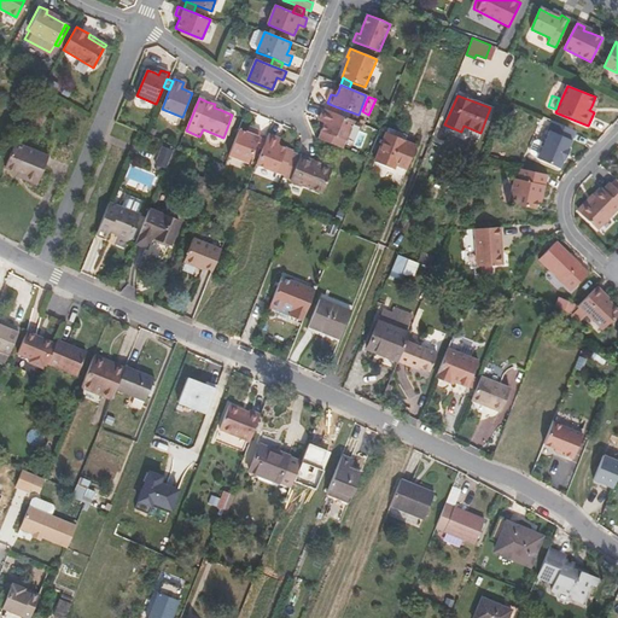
[(332,105),(330,111),(339,115),(342,109),(332,105)]
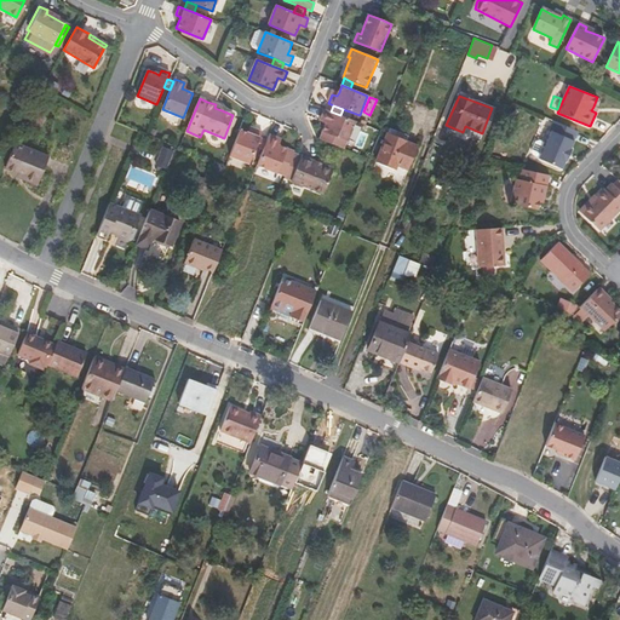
[(325,109),(322,118),(327,120),(326,125),(322,132),(348,142),(355,121),(340,115),(331,112),(325,109)]
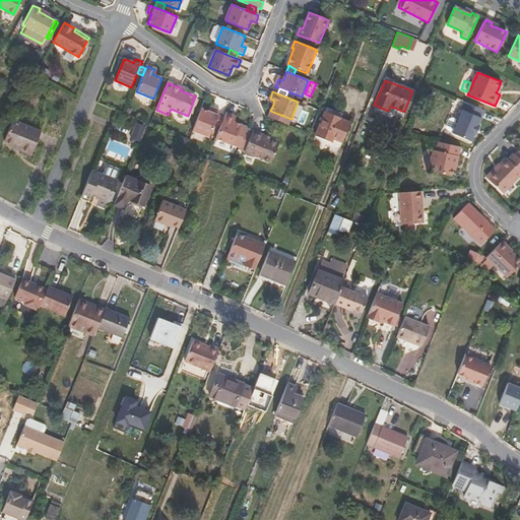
[(470,142),(484,110),(465,102),(451,134),(470,142)]
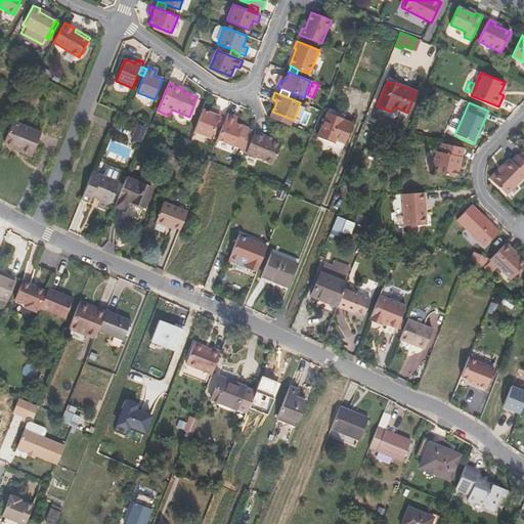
[(405,118),(407,113),(393,106),(391,112),(405,118)]
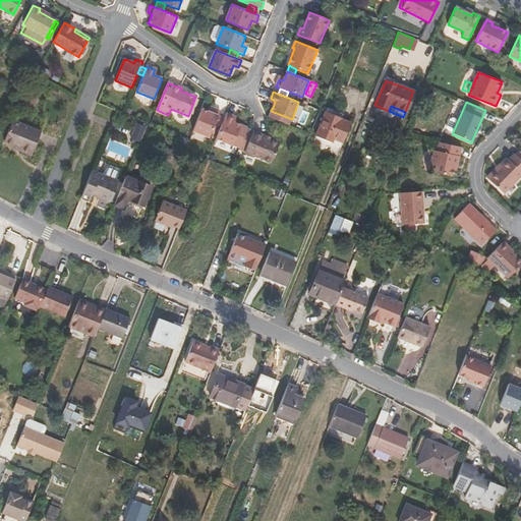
[(220,112),(214,110),(212,114),(208,112),(201,110),(192,131),(210,138),(216,124),(219,117),(220,112)]
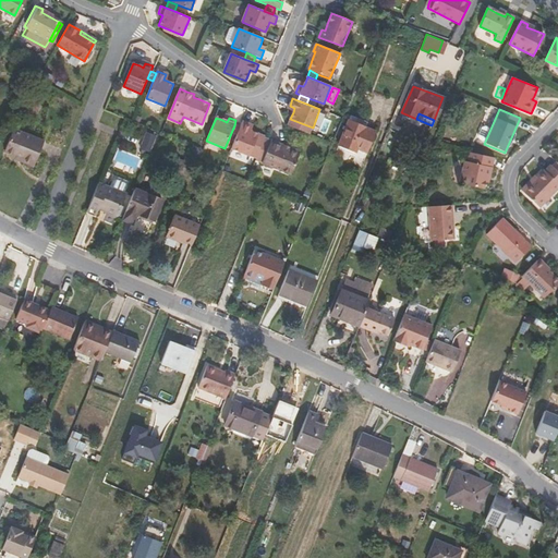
[(348,120),(337,145),(355,153),(356,149),(366,153),(375,132),(365,129),(365,126),(348,120)]
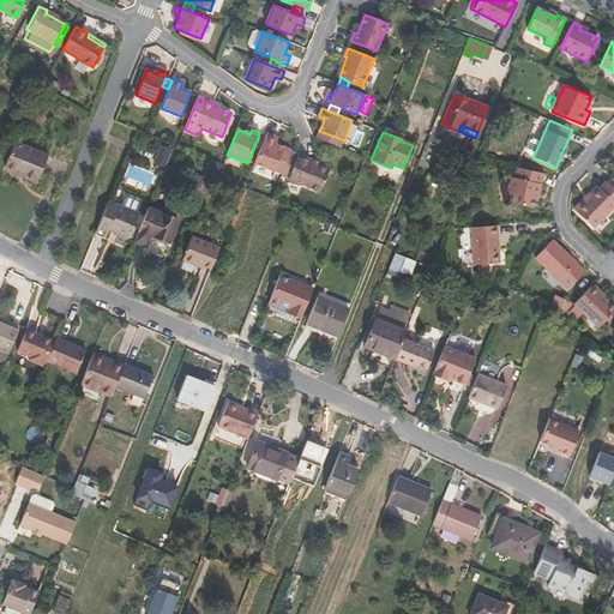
[(272,143),(275,138),(268,136),(264,140),(260,149),(256,164),(275,173),(278,174),(287,154),(283,152),(284,149),(277,145),(272,143)]
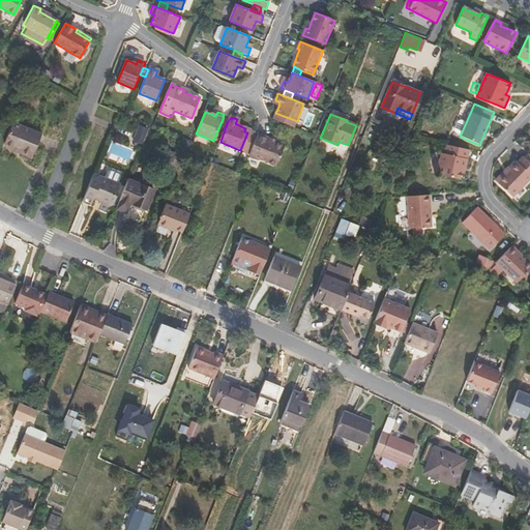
[(228,121),(223,119),(219,126),(225,128),(228,121)]
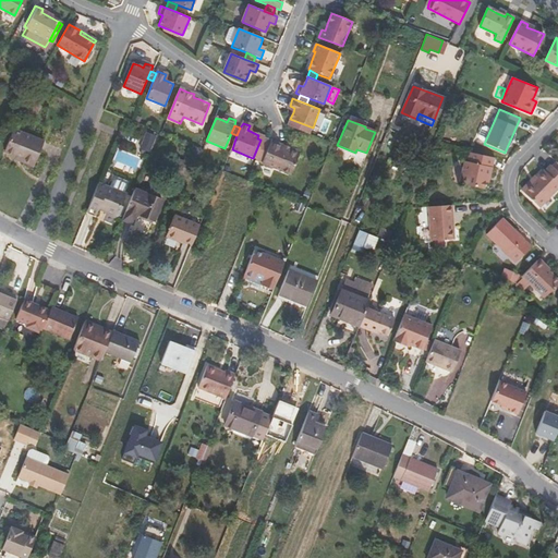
[(23,158),(22,161),(34,167),(44,141),(13,129),(4,150),(16,156),(23,158)]
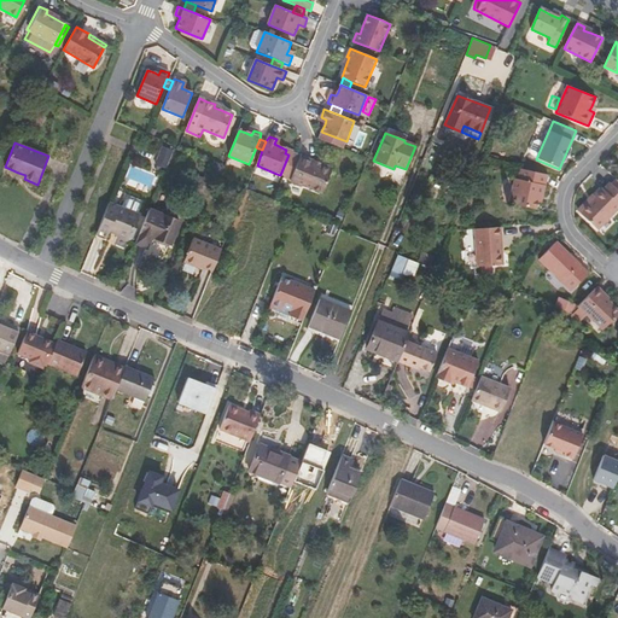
[(170,155),(162,151),(156,168),(164,172),(170,155)]
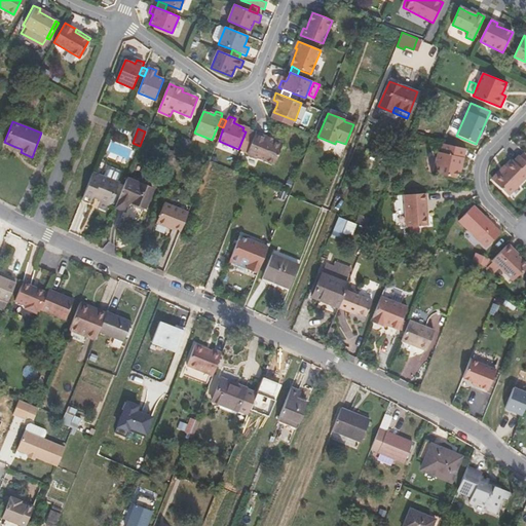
[(274,164),(282,146),(267,140),(268,139),(255,133),(247,154),(274,164)]
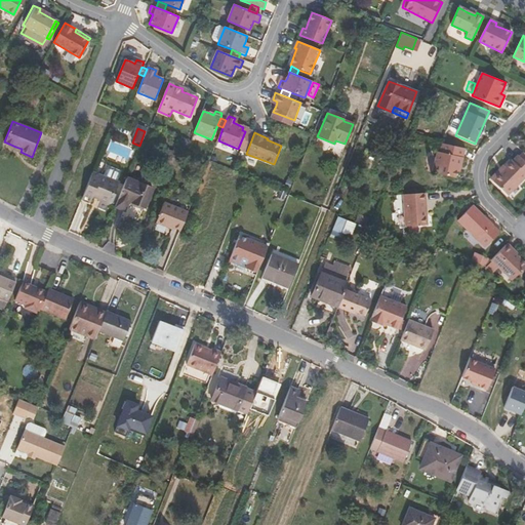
[(460,168),(466,149),(444,144),(442,153),(439,153),(434,173),(454,177),(456,171),(457,167),(460,168)]
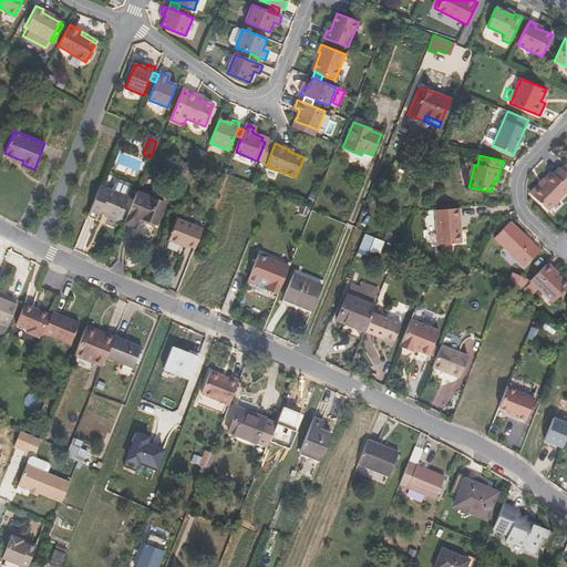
[(188,164),(178,160),(171,178),(181,182),(188,164)]
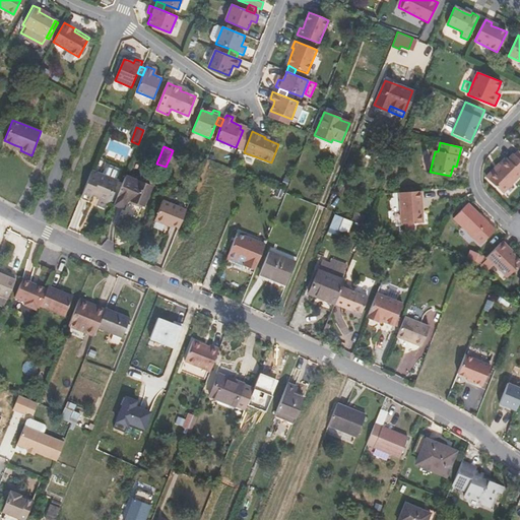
[(506,158),(498,167),(500,169),(489,181),(503,193),(519,174),(519,152),(517,150),(513,154),(512,154),(507,159),(506,158)]
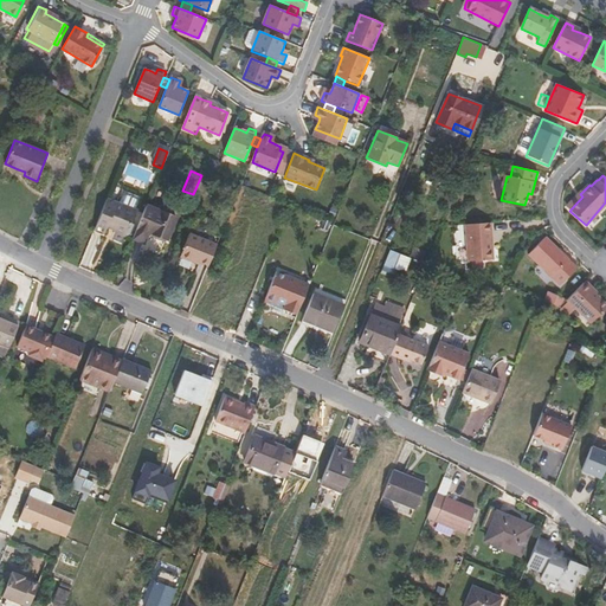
[(135,210),(107,198),(94,232),(104,236),(107,226),(116,231),(116,233),(124,237),(135,210)]
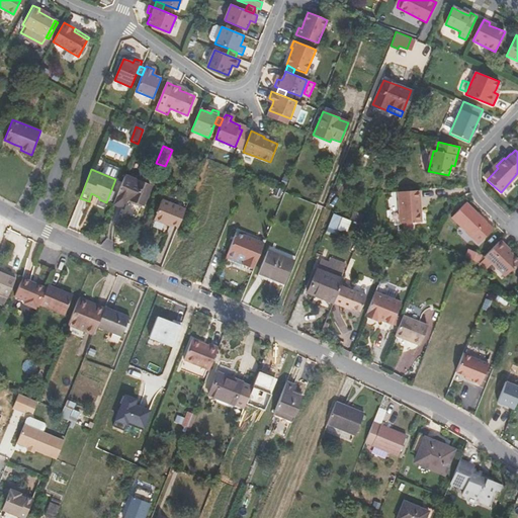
[(152,185),(124,175),(112,204),(124,209),(121,217),(138,222),(152,185)]
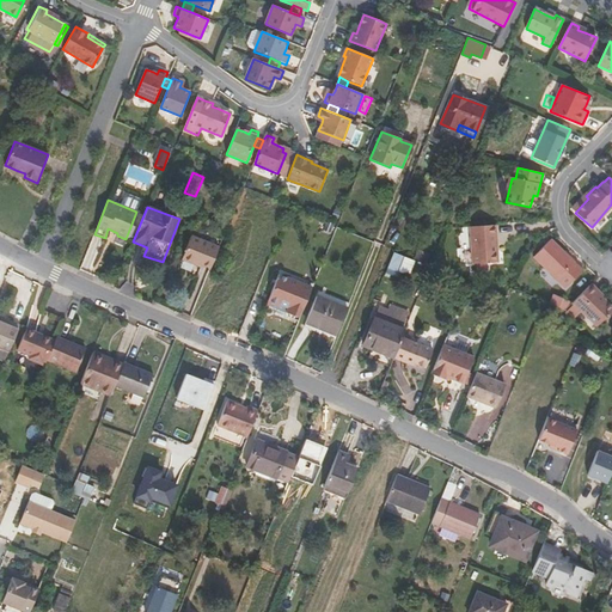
[(499,261),(496,225),(471,227),(472,263),(499,261)]
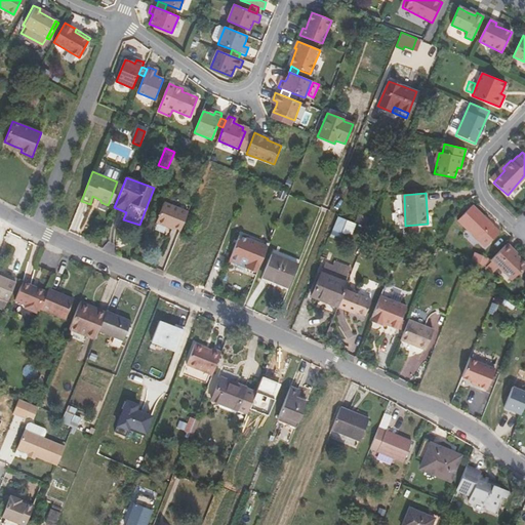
[(173,226),(180,229),(188,212),(164,203),(156,221),(153,230),(169,236),(173,226)]
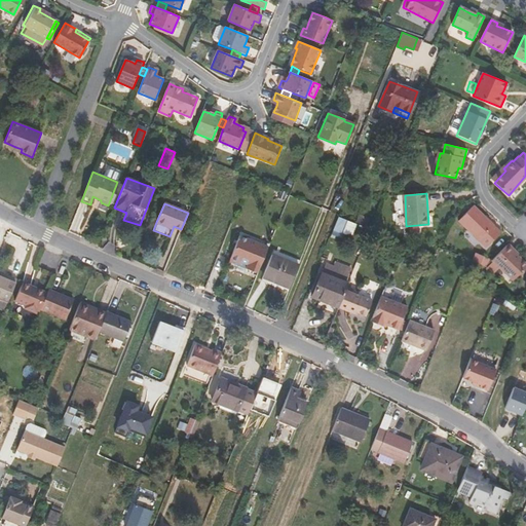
[(459,222),(486,249),(500,234),(473,208),(459,222)]
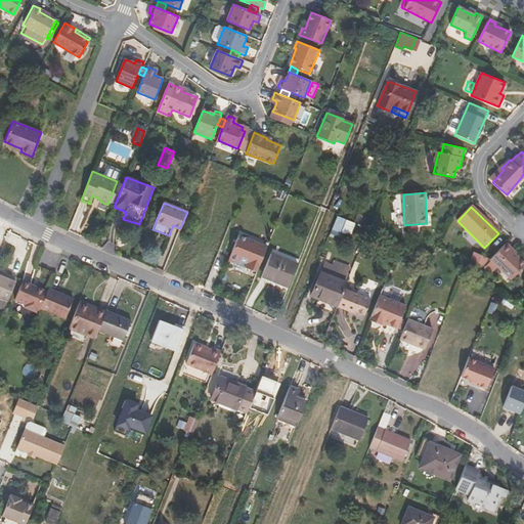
[(344,220),(336,217),(331,229),(339,232),(344,220)]
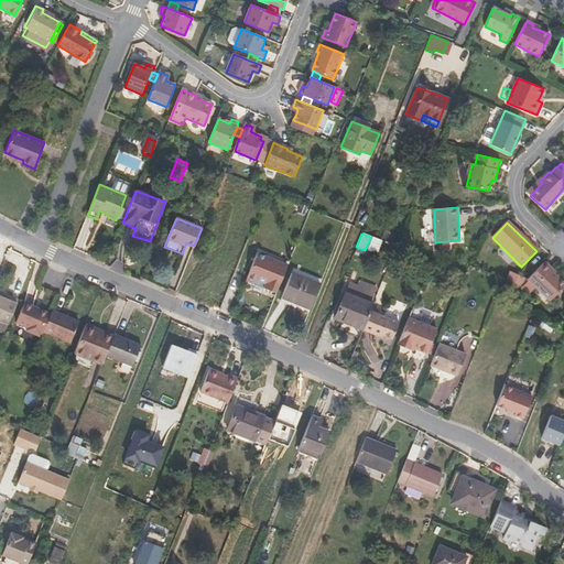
[(274,296),(288,266),(257,253),(247,278),(256,282),(257,280),(266,283),(263,288),(266,292),(274,296)]
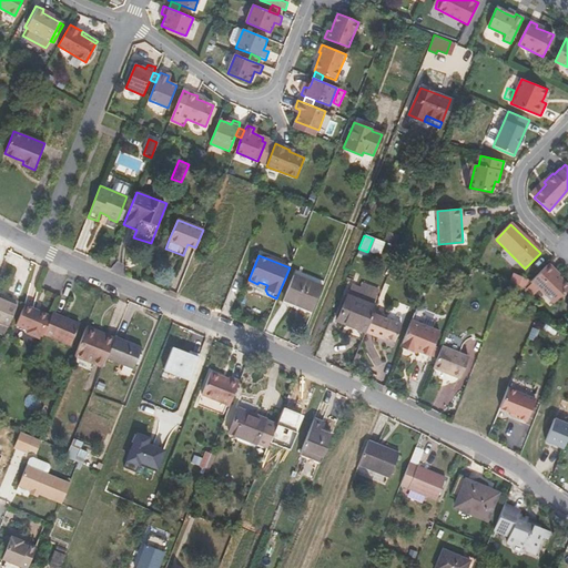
[(567,288),(567,285),(547,264),(531,281),(539,288),(554,303),(567,288)]
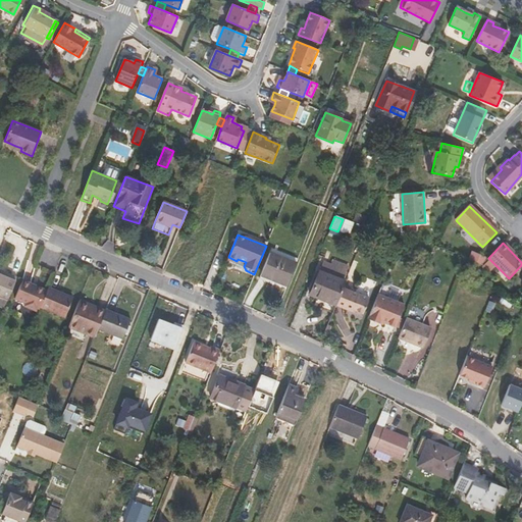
[(473,251),(469,259),(478,263),(481,255),(473,251)]
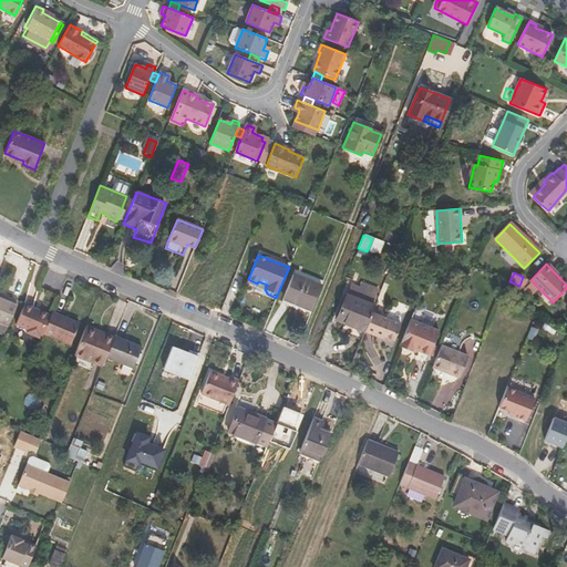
[(282,299),(311,310),(321,285),(294,274),(282,299)]
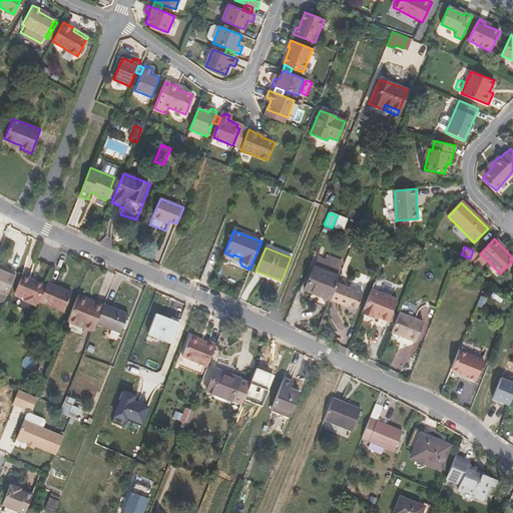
[(480,253),(473,250),(470,259),(474,260),(480,253)]
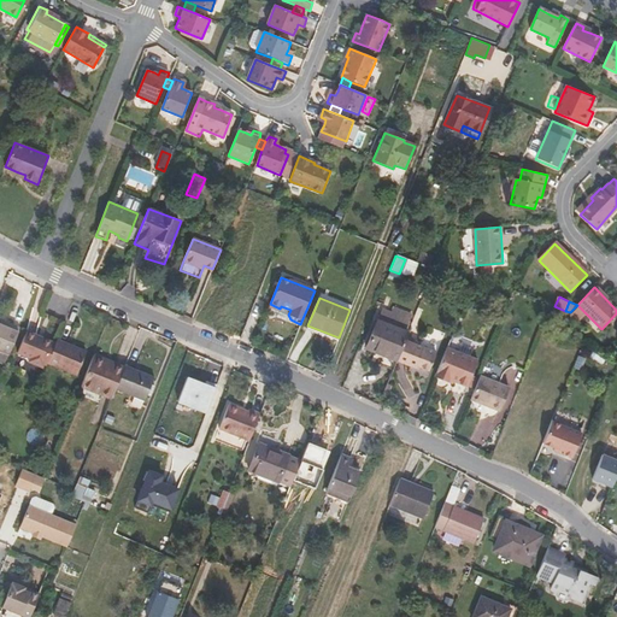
[(577,305),(570,312),(569,313),(577,322),(586,313),(577,305)]
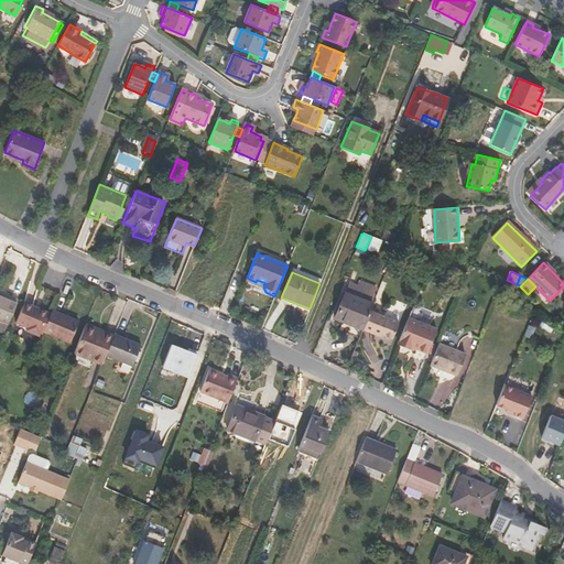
[(335,318),(362,329),(370,311),(377,294),(349,283),(335,318)]
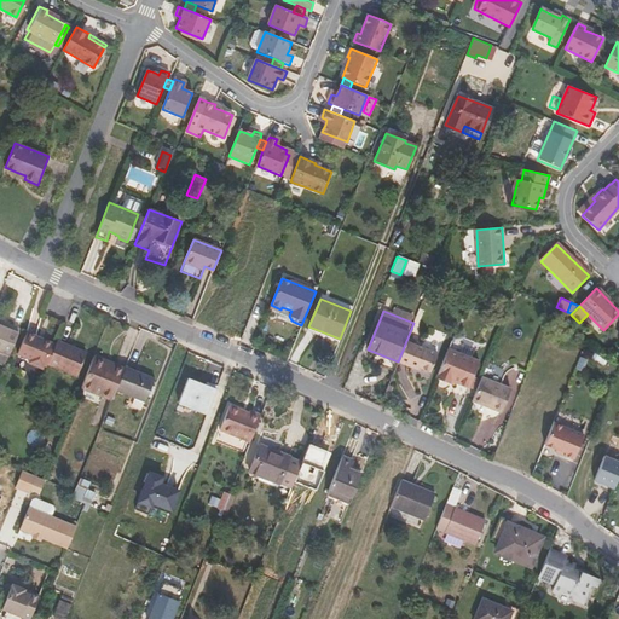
[(0,327),(0,352),(7,357),(19,330),(10,325),(7,330),(0,327)]
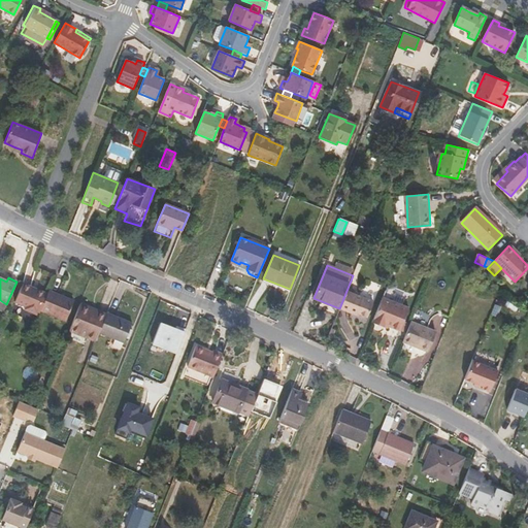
[(42,306),(47,293),(23,283),(14,302),(25,306),(23,309),(36,316),(38,312),(39,312),(40,310),(42,306)]
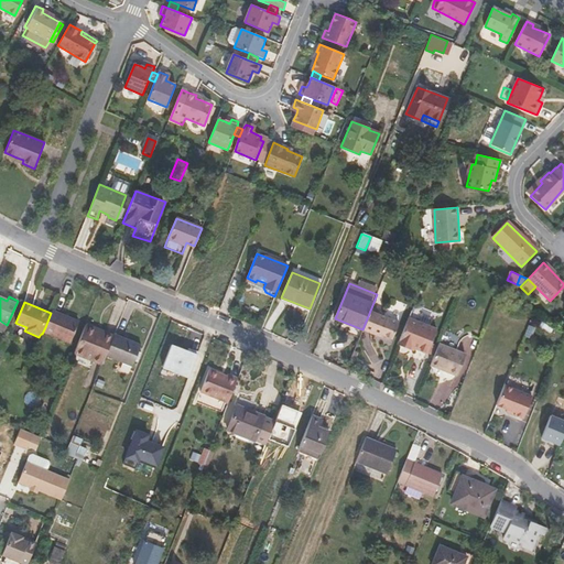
[(79,321),(52,310),(51,313),(45,327),(43,332),(71,343),(79,321)]
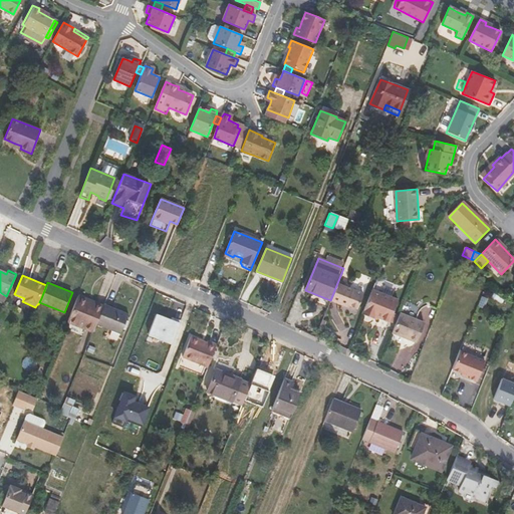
[(330,300),(343,305),(343,303),(347,305),(356,309),(362,293),(337,283),(330,300)]
